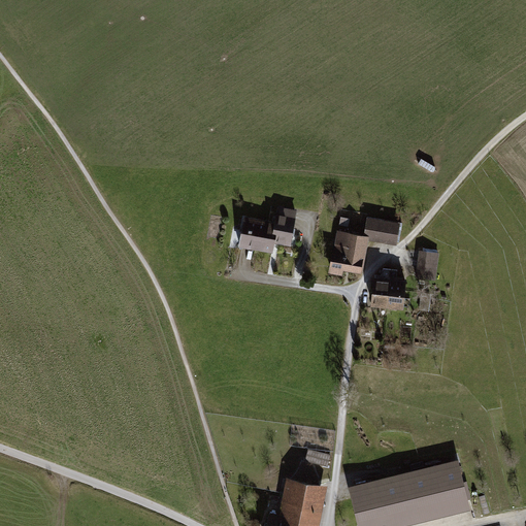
[(272,222),(242,216),(236,245),(271,253),(273,242),(289,245),(296,209),(275,205),(272,222)]
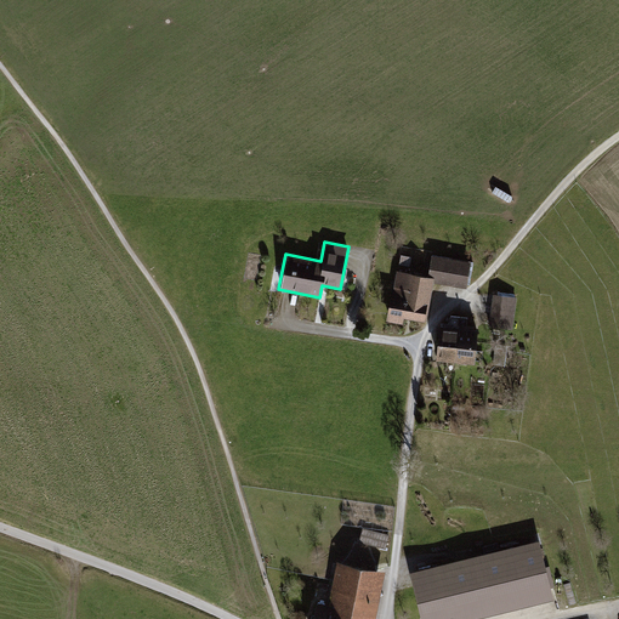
[(427,276),(396,271),(386,321),(402,324),(403,317),(426,322),(433,283),(466,289),(471,262),(431,255),(427,276)]
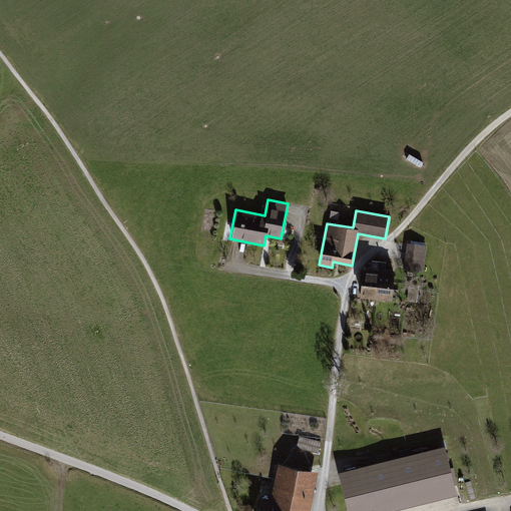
[(425,242),(407,240),(403,272),(421,274),(425,242)]
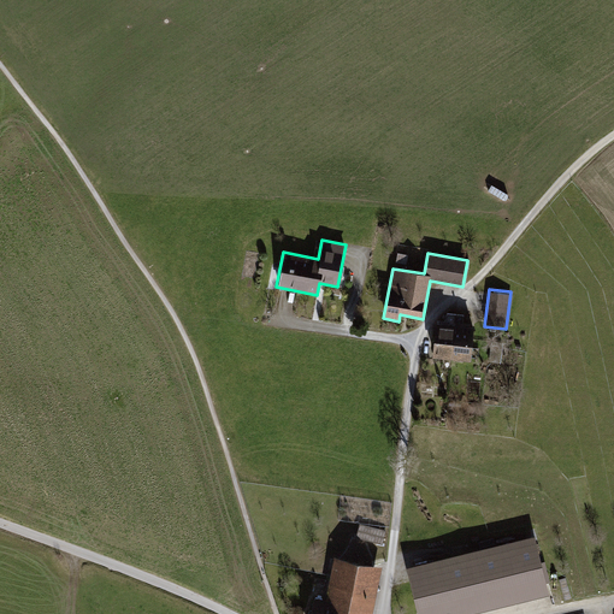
[(450,356),(453,324),(435,323),(432,355),(450,356)]
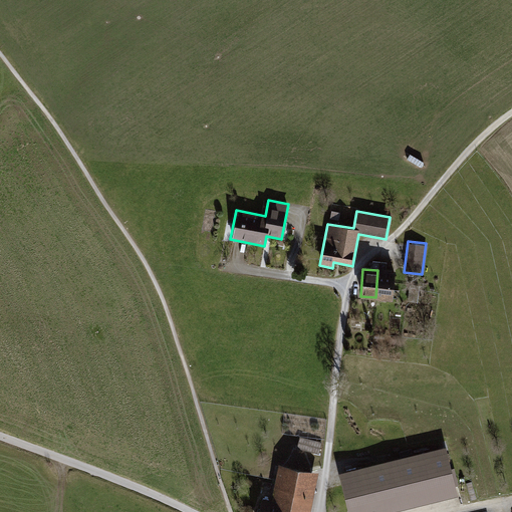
[(391,298),(393,272),(377,270),(375,297),(391,298)]
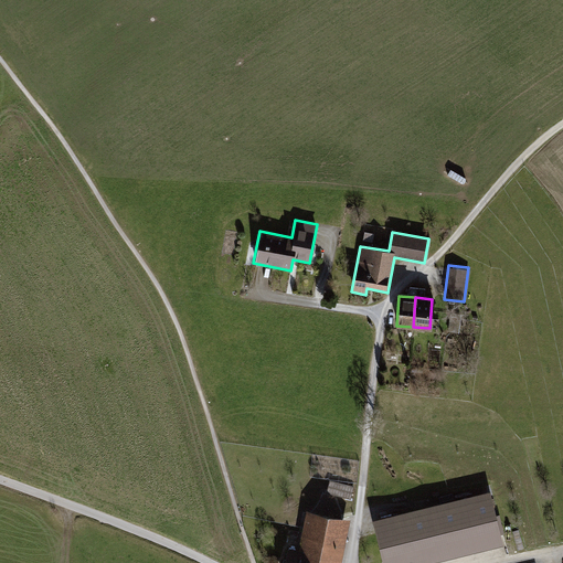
[(348,485),(326,480),(324,492),(346,497),(348,485)]
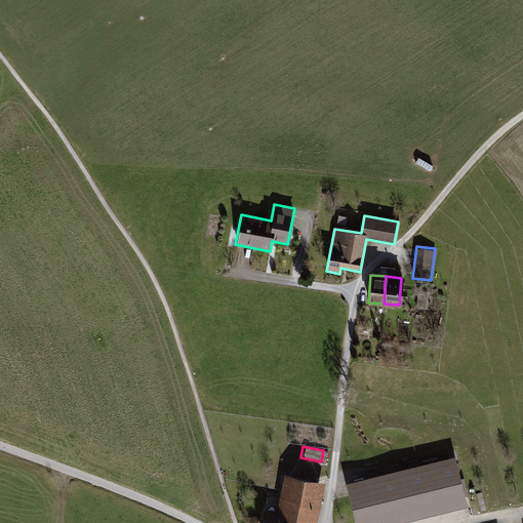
[(345,483),(354,522),(407,522),(466,509),(453,457),(345,483)]
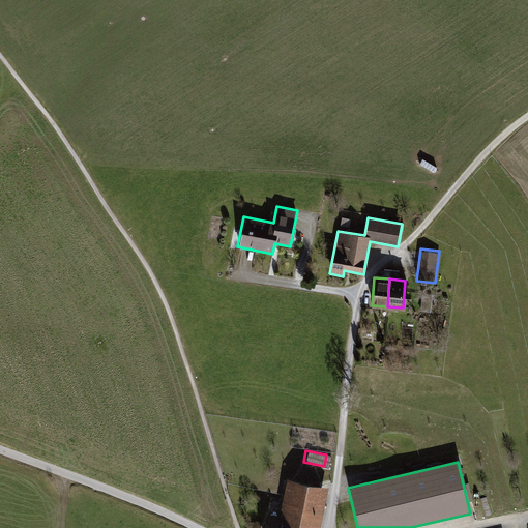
[(319,527),(327,487),(288,479),(281,517),(270,515),(267,527),(319,527)]
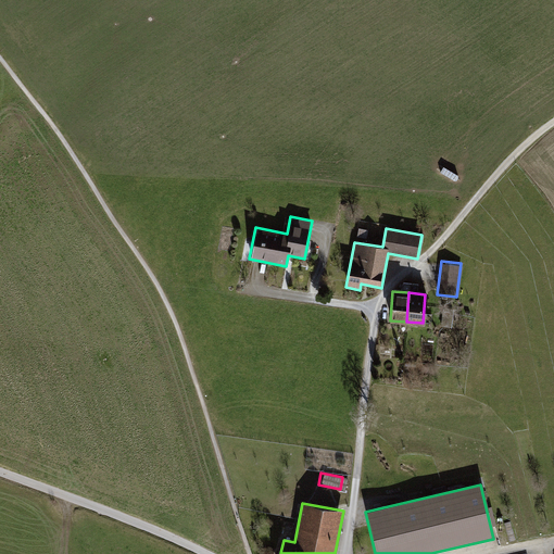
All buildings are outlined.
